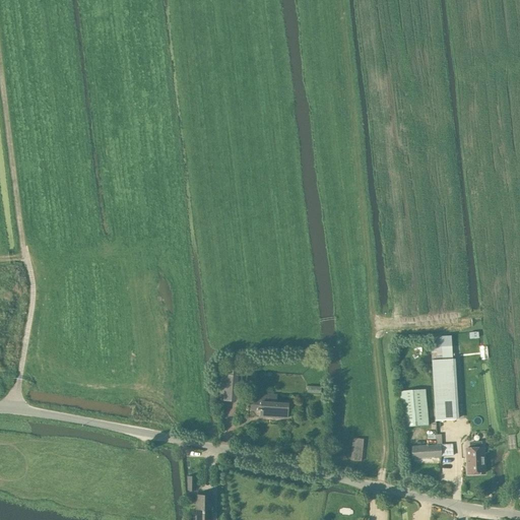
[(430,336),(431,358),(452,356),(451,346),(444,346),(443,336),(430,336)]
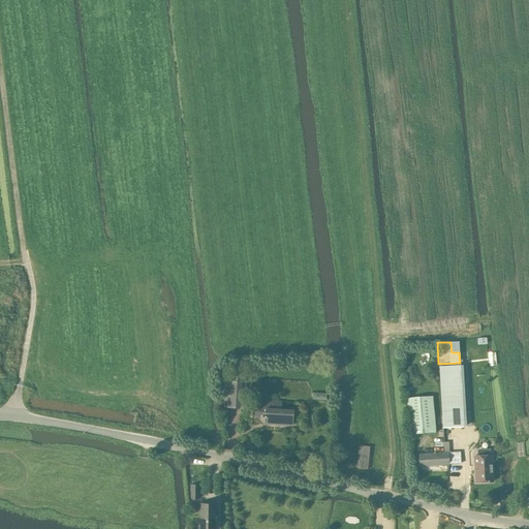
[(443,428),(464,427),(460,365),(439,366),(443,428)]
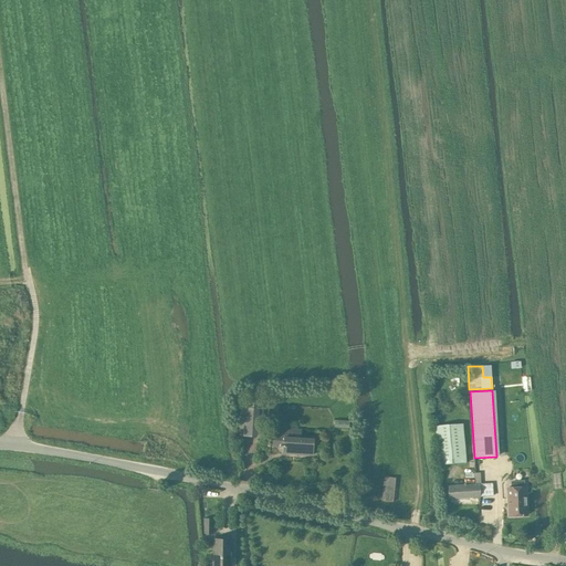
[(238,436),(257,437),(258,408),(257,408),(258,400),(248,400),(248,407),(240,407),(238,436)]
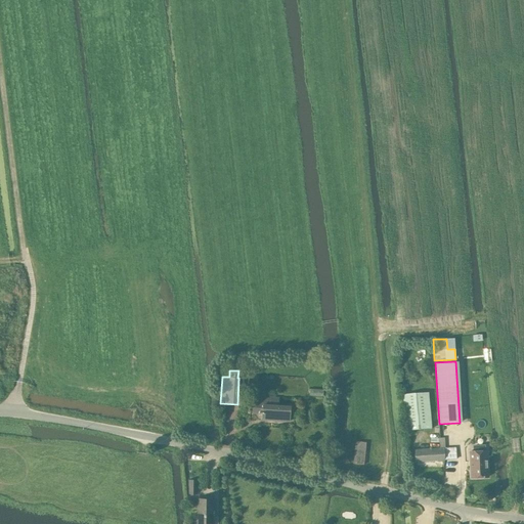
[(406,431),(431,429),(428,392),(402,394),(406,431)]
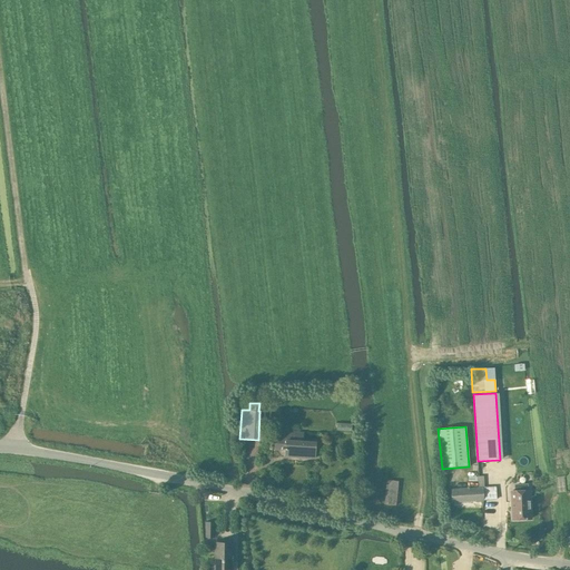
[(314,458),(315,442),(302,441),(303,432),(275,431),(274,448),(285,449),(284,455),(314,458)]
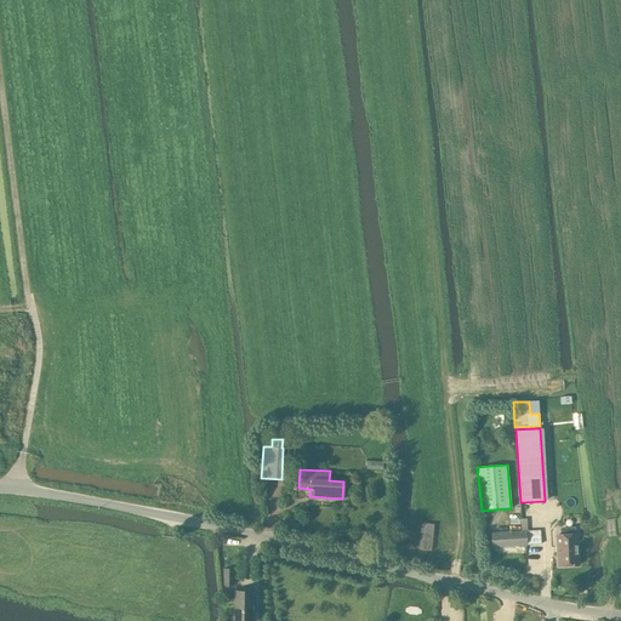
[(421,523),(419,548),(431,551),(434,524),(421,523)]
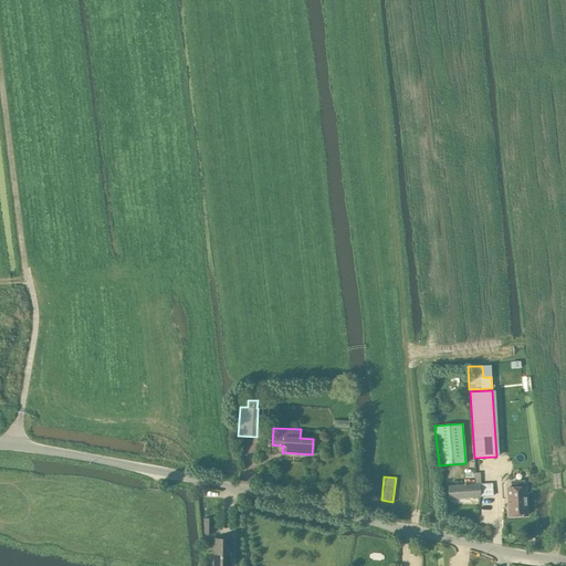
[(480,496),(480,483),(447,485),(448,499),(480,496)]
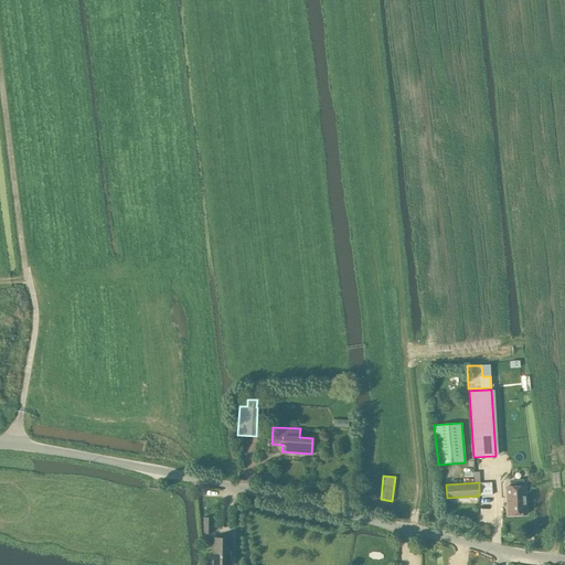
[(491,482),(479,482),(479,496),(492,494),(491,482)]
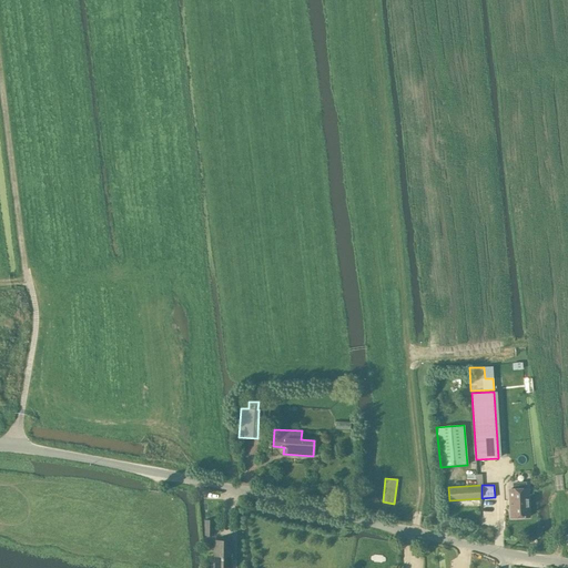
[(510,517),(529,517),(528,488),(509,489),(510,517)]
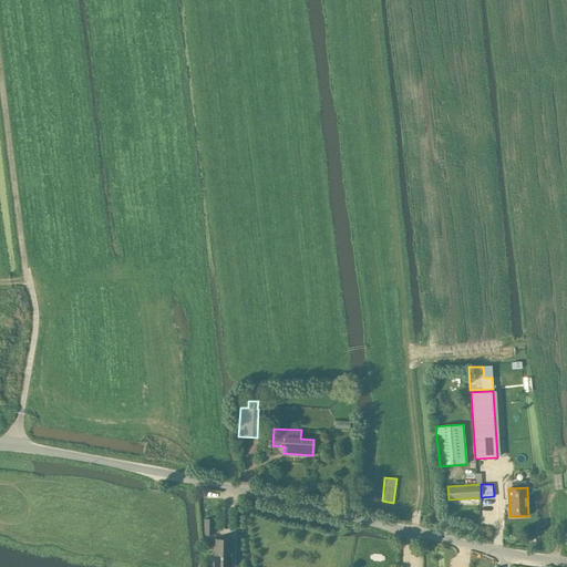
[(203,519),(203,535),(214,535),(214,519),(203,519)]
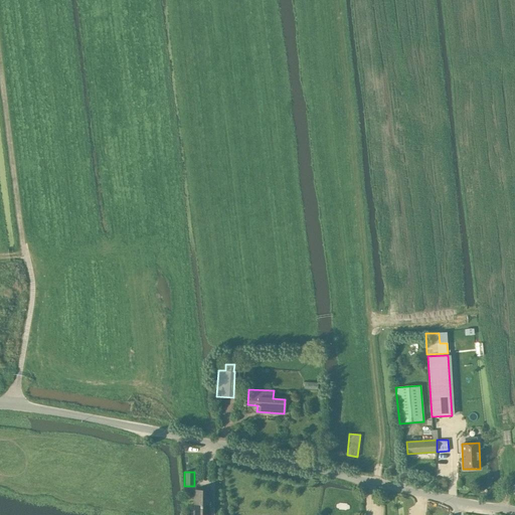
[(210,514),(210,491),(193,490),(192,514),(210,514)]
